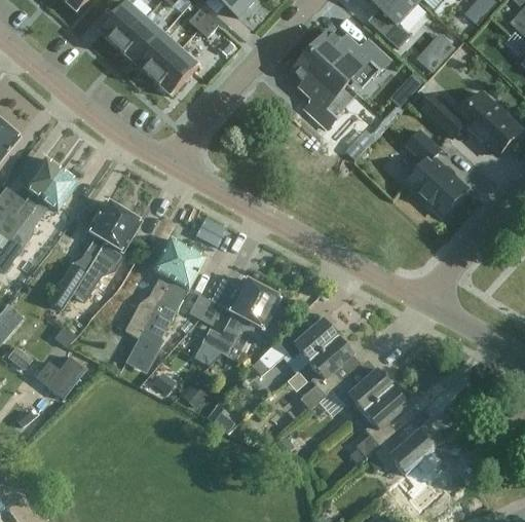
[(64,0),(77,11),(87,0),(64,0)]
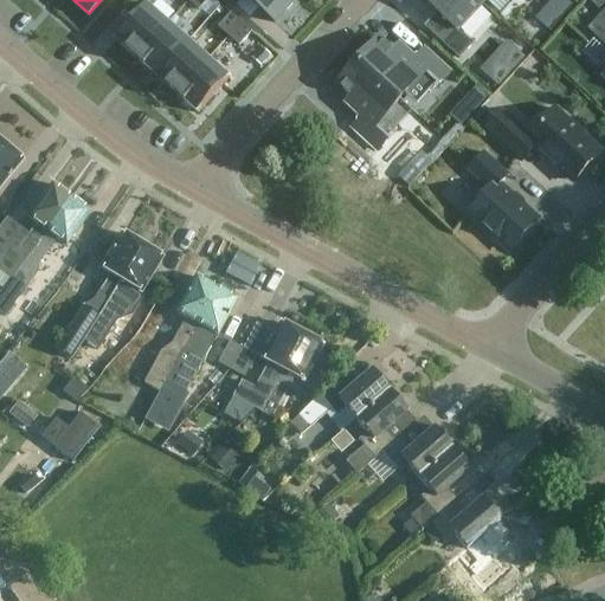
[(232,0),(235,2),(237,0),(252,0),(274,19),(291,0),(232,0)]
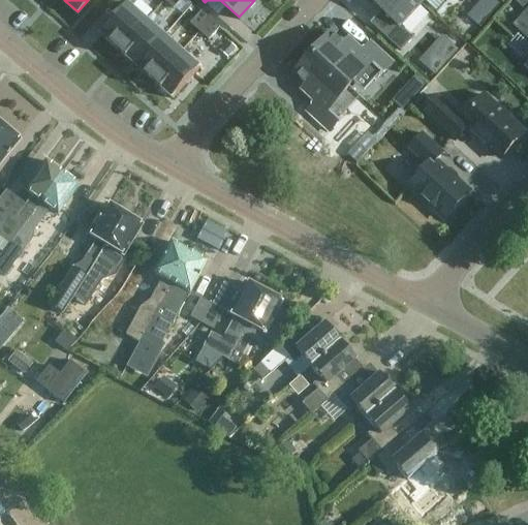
[(371,0),(392,19),(382,29),(404,49),(413,38),(399,26),(422,1),(421,0),(371,0)]
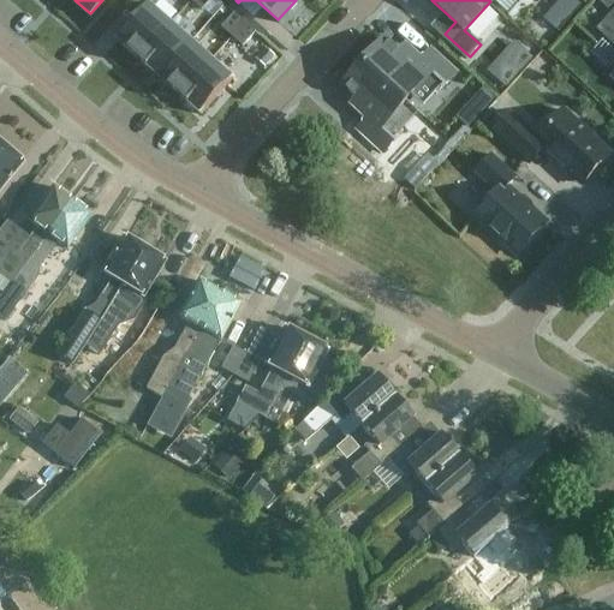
[(558,0),(572,12),(582,1),(580,0),(558,0)]
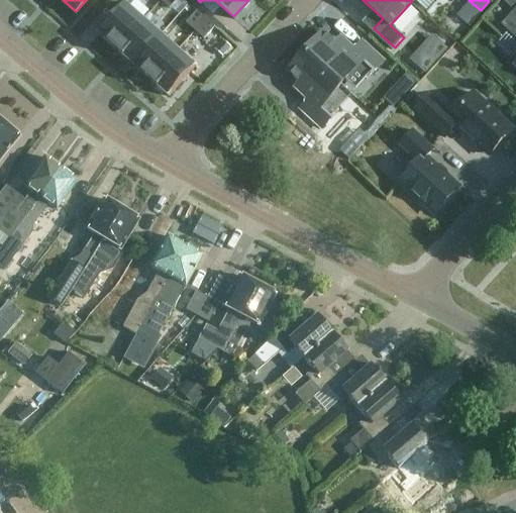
[(124,1),(98,31),(115,46),(142,16),(124,1)]
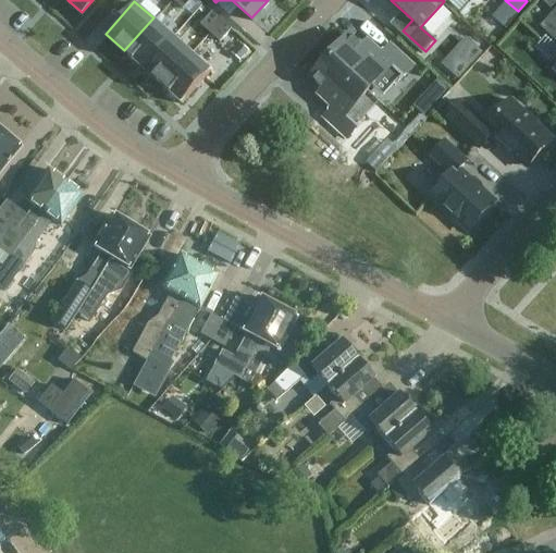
[(555,37),(555,62),(553,66),(555,69),(555,7),(541,23),(555,37)]
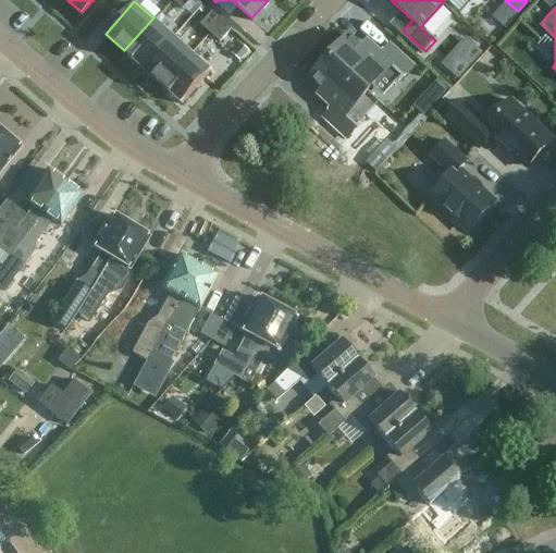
[(211,9),(200,22),(209,31),(221,17),(211,9)]
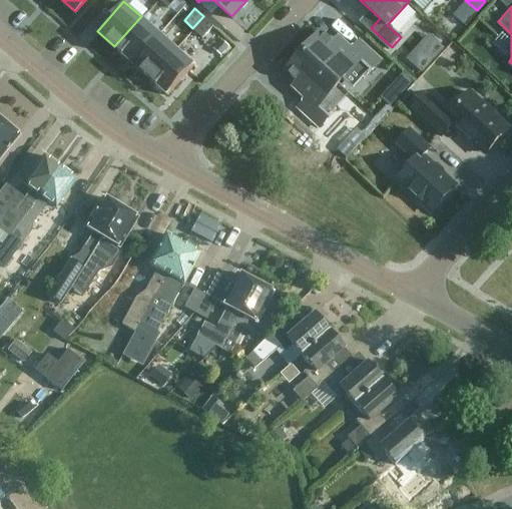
[(141,16),(114,46),(132,62),(158,32),(141,16)]
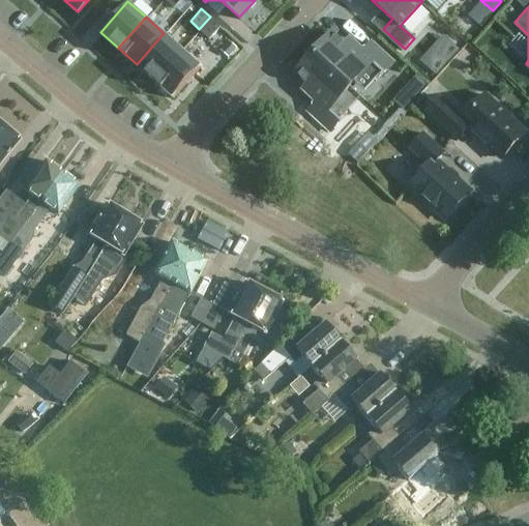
[(210,17),(199,29),(208,37),(219,25),(210,17)]
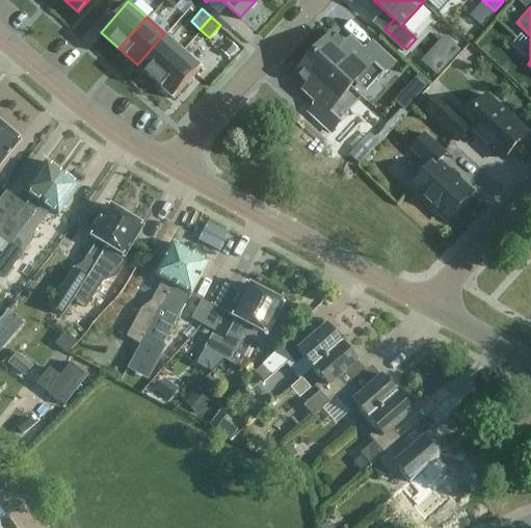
[(316,51),(351,83),(366,68),(377,78),(394,60),(372,40),(363,49),(357,43),(352,48),(335,31),(316,51)]
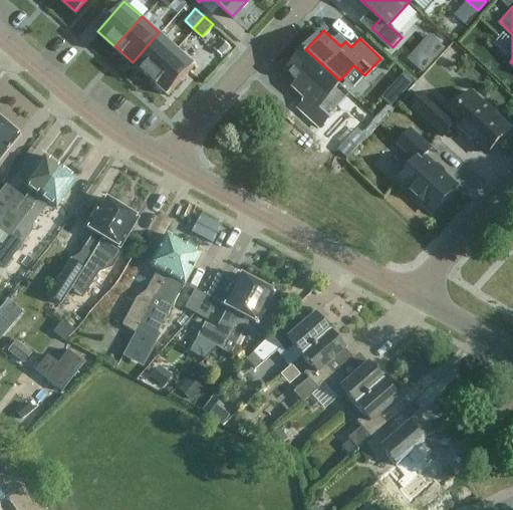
[(159,32),(133,62),(150,77),(177,47),(159,32)]
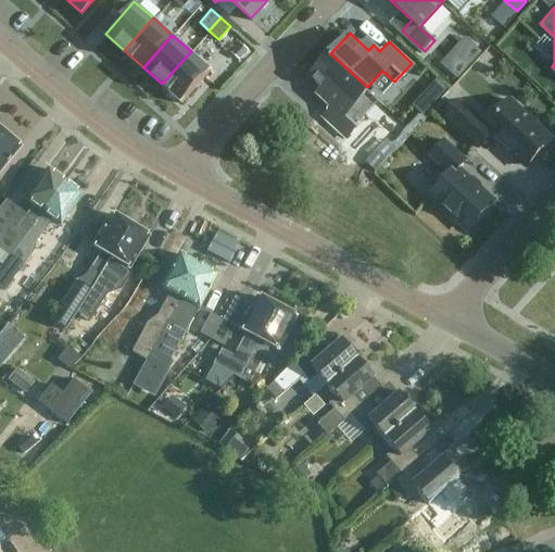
[(239,39),(230,50),(239,58),(248,48),(239,39)]
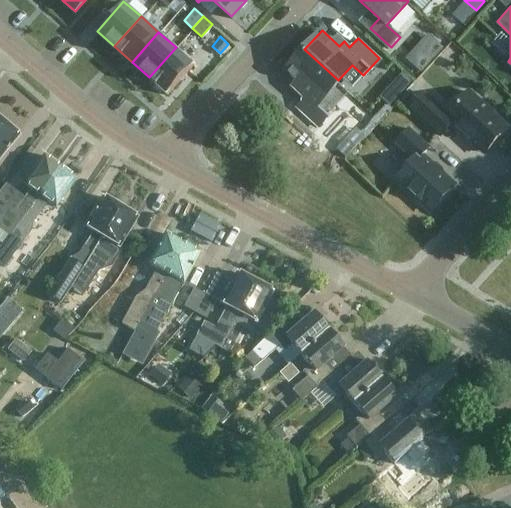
[(432,57),(443,45),(435,38),(424,50),(432,57)]
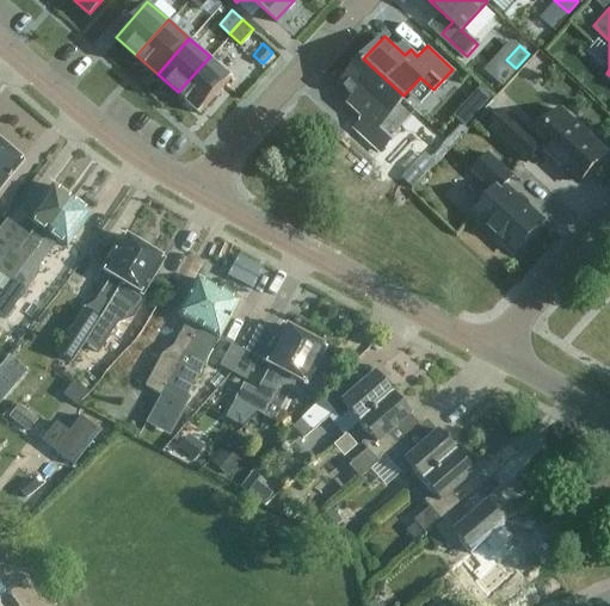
[(210,56),(178,92),(198,110),(230,74),(210,56)]
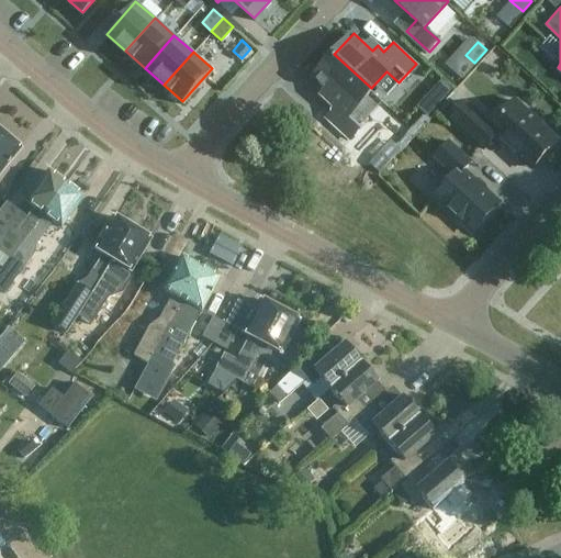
[(326,114),(349,136),(368,116),(355,105),(371,88),(334,54),(314,76),(334,93),(328,99),(335,104),(326,114)]
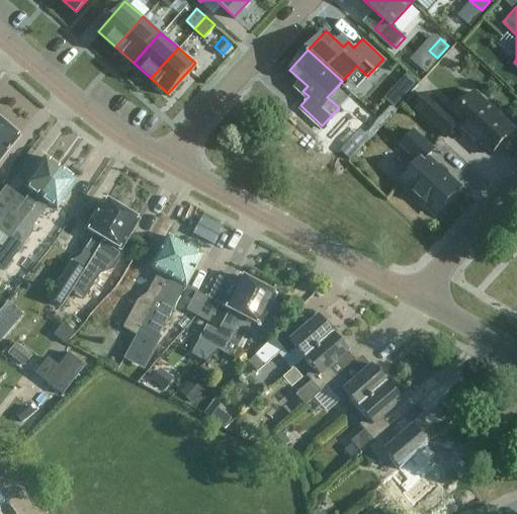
[(407,71),(398,81),(408,90),(417,80),(407,71)]
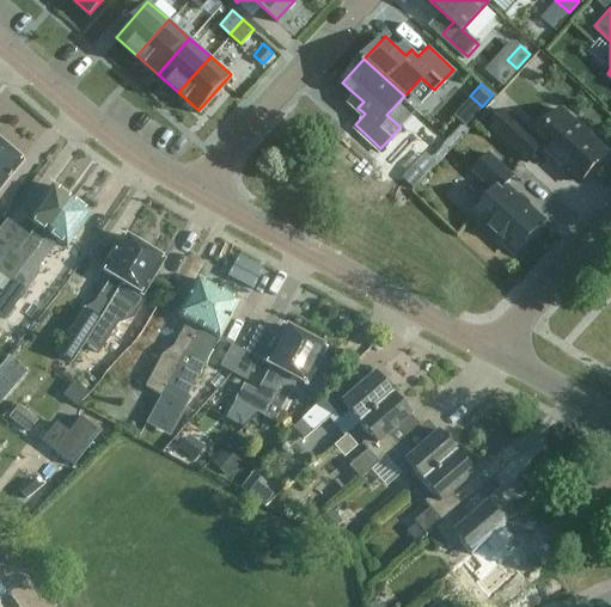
[(535,135),(531,138),(573,177),(585,165),(590,170),(608,149),(561,106),(535,135)]
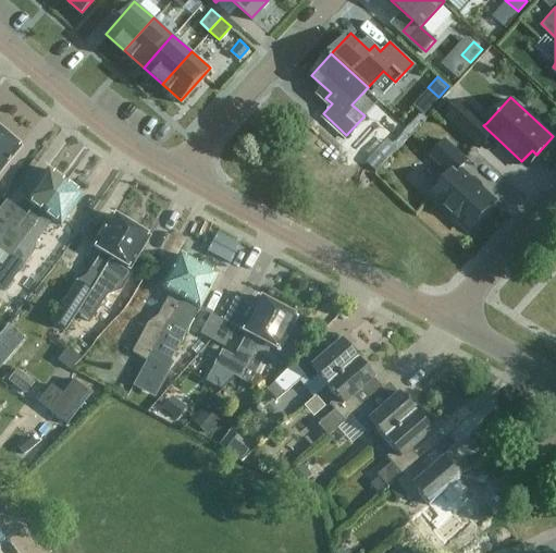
[(469,135),(483,120),(460,99),(446,114),(469,135)]
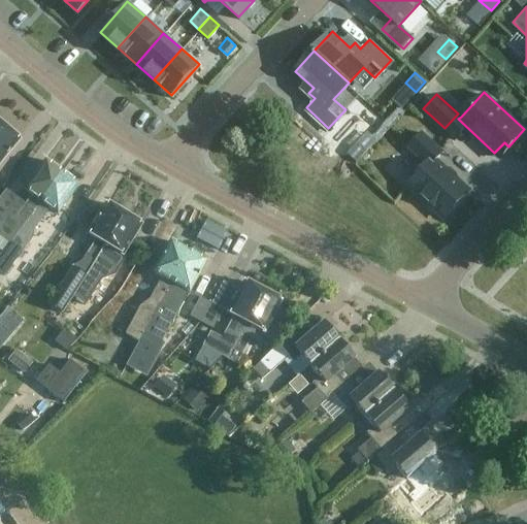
[(0,160),(20,137),(3,124),(0,127),(0,160)]
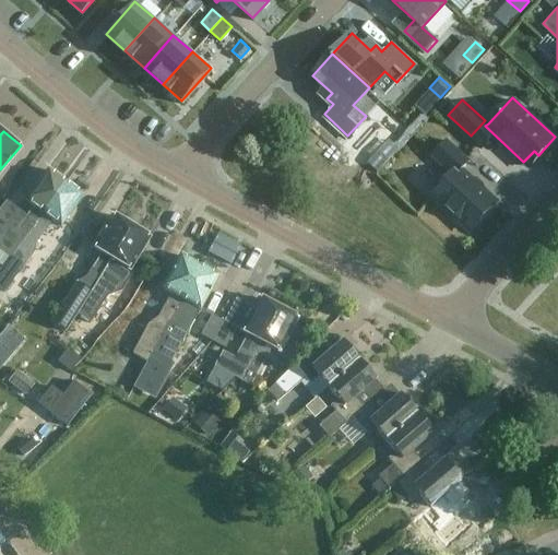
[(460,220),(471,228),(496,201),(460,168),(469,158),(447,138),(431,154),(450,172),(431,192),(449,209),(449,213),(455,220),(460,220)]
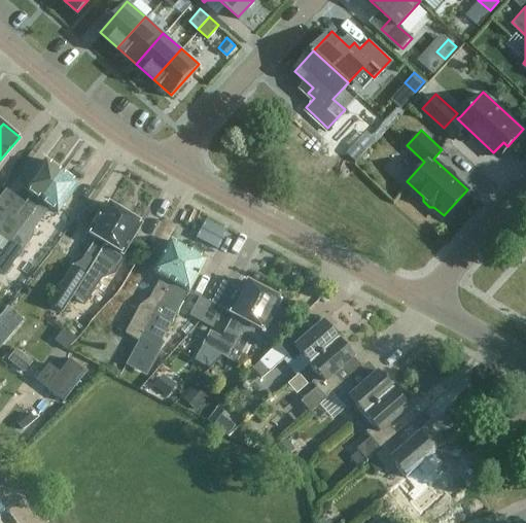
[(346,151),(355,160),(361,152),(352,143),(346,151)]
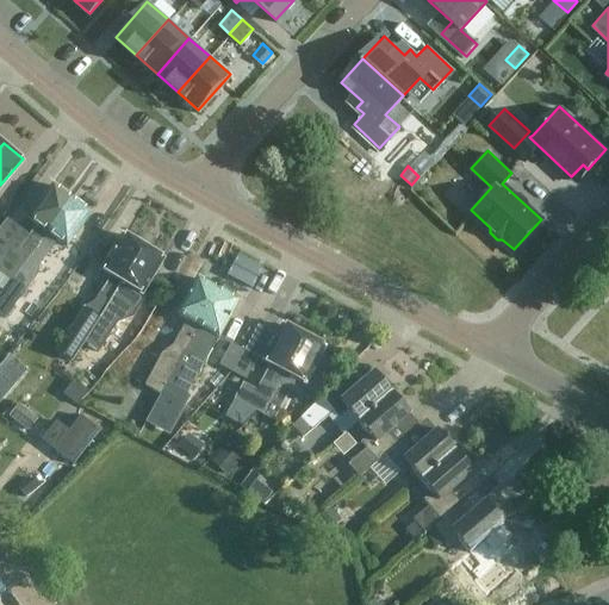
[(0,269),(11,278),(72,195),(53,181),(28,214),(37,222),(29,232),(6,216),(0,223),(0,269)]
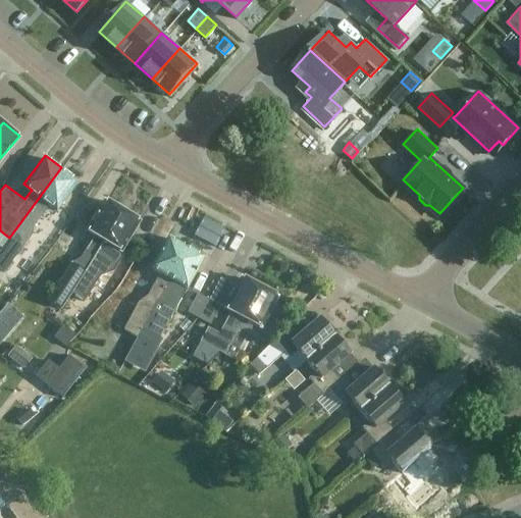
[(56,209),(77,179),(61,167),(9,238),(1,247),(0,247),(0,266),(4,269),(32,232),(34,223),(48,203),(56,209)]
